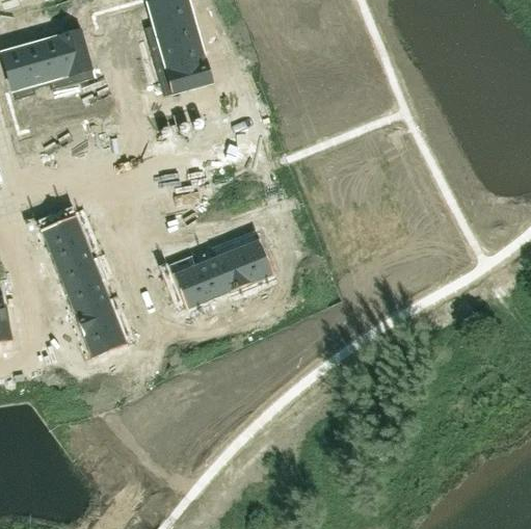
[(158,0),(148,3),(154,25),(191,15),(187,0),(158,0)]
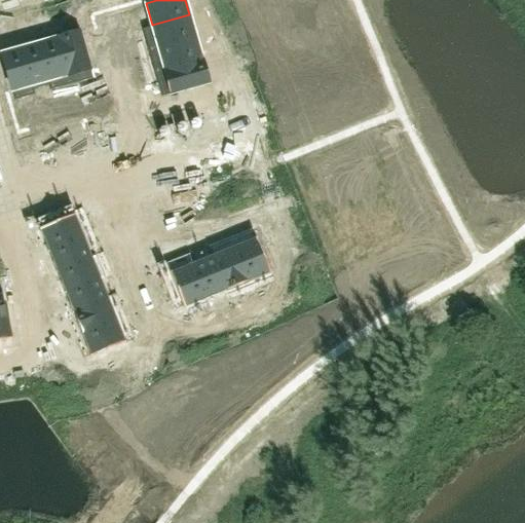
[(189,14),(152,25),(158,45),(158,46),(195,36),(189,14)]
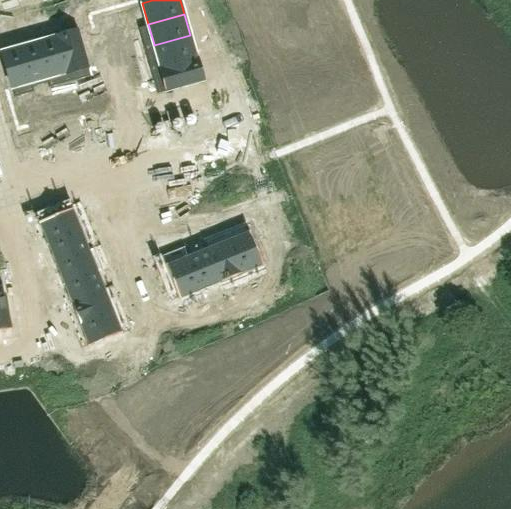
[(105,28),(93,31),(96,39),(107,36),(105,28)]
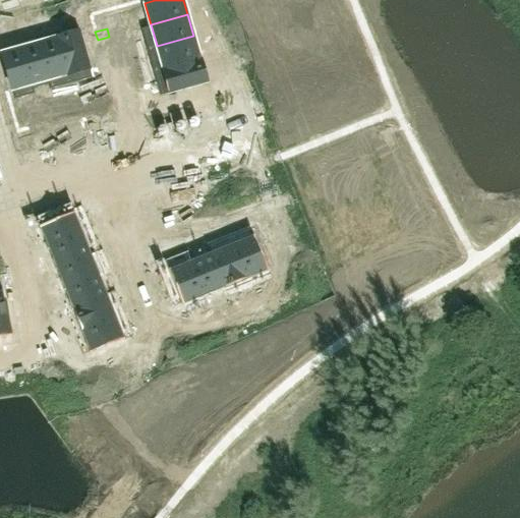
[(79,30),(56,36),(69,81),(93,75),(79,30)]
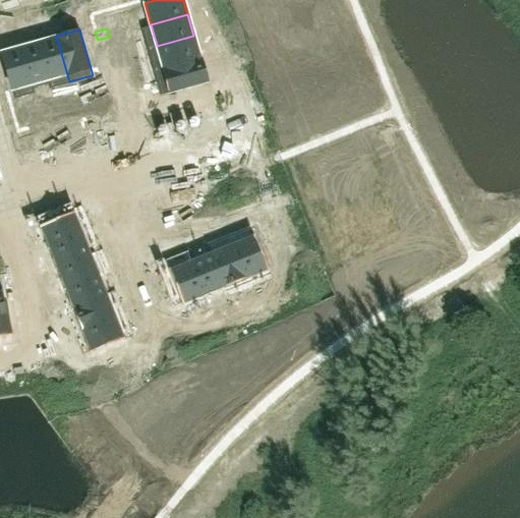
[(56,36),(39,41),(50,81),(49,82),(50,87),(69,81),(56,36)]
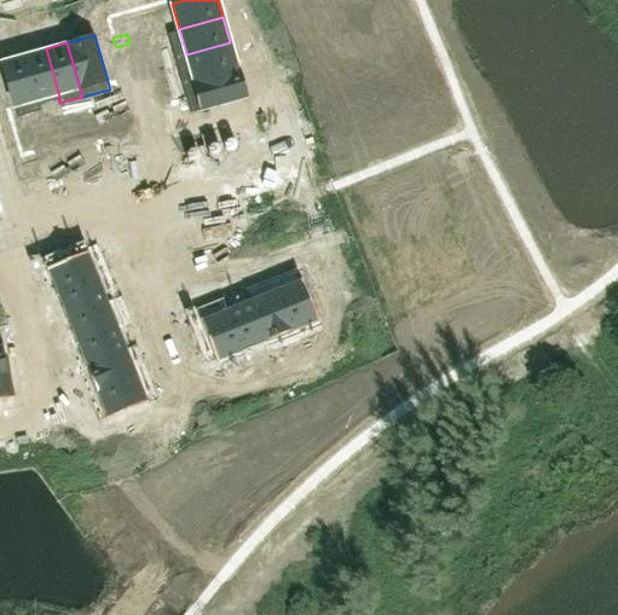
[(186,53),(175,57),(183,83),(237,68),(230,42),(186,54),(186,53)]
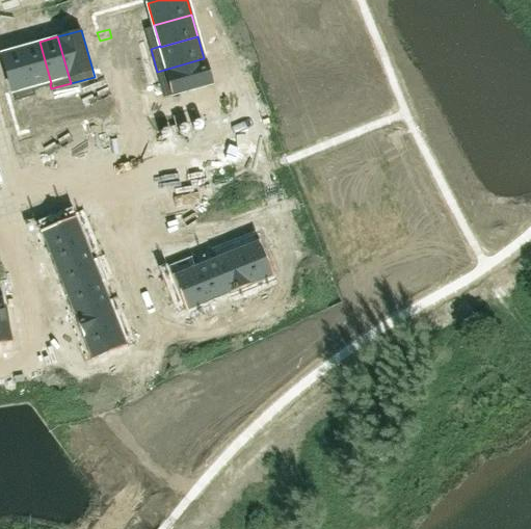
[(111,37),(100,41),(102,49),(113,46),(111,37)]
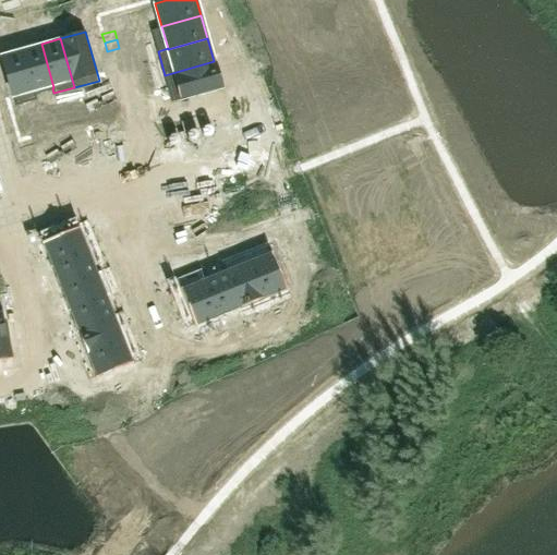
[(41,44),(22,49),(35,93),(36,93),(52,88),(53,87),(41,44)]
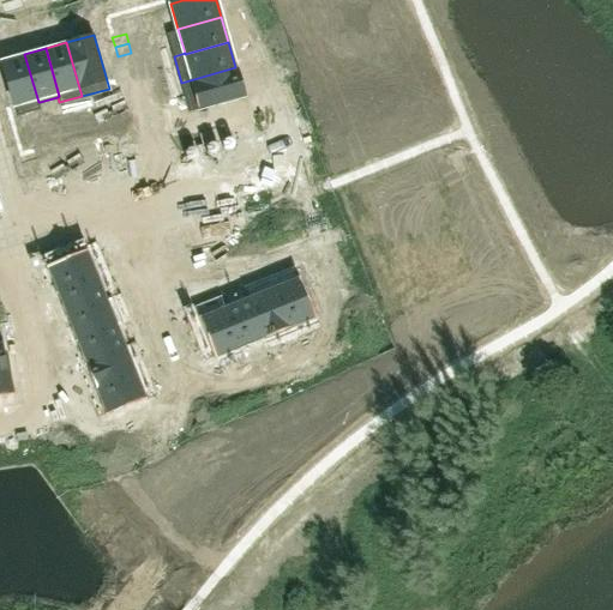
[(24,54),(2,60),(18,114),(41,108),(40,102),(38,102),(24,54)]
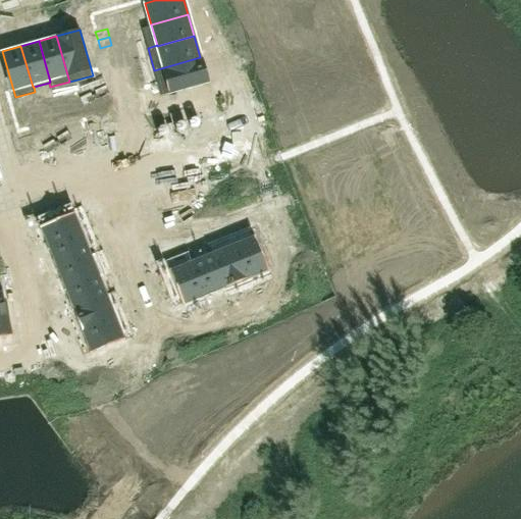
[(200,57),(154,70),(160,94),(206,81),(200,57)]
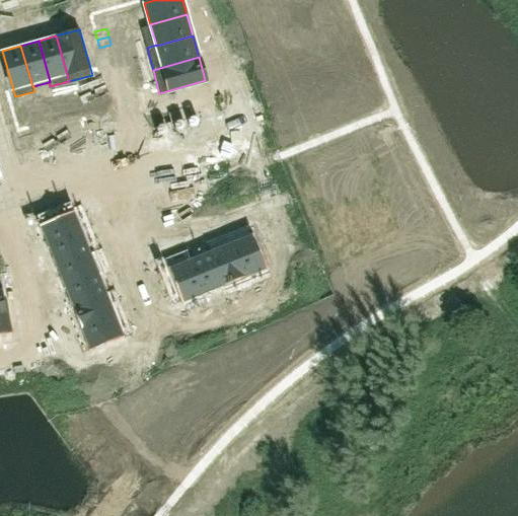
[(119,70),(106,74),(108,82),(121,79),(119,70)]
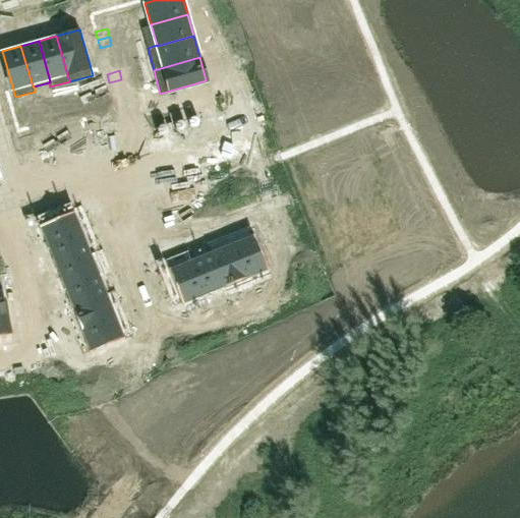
[(121,79),(109,82),(112,91),(123,88),(121,79)]
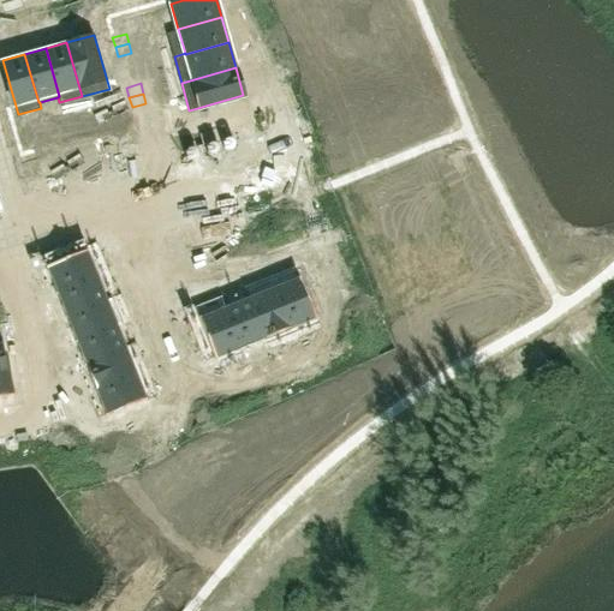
[(97,117),(88,120),(91,133),(102,131),(97,117)]
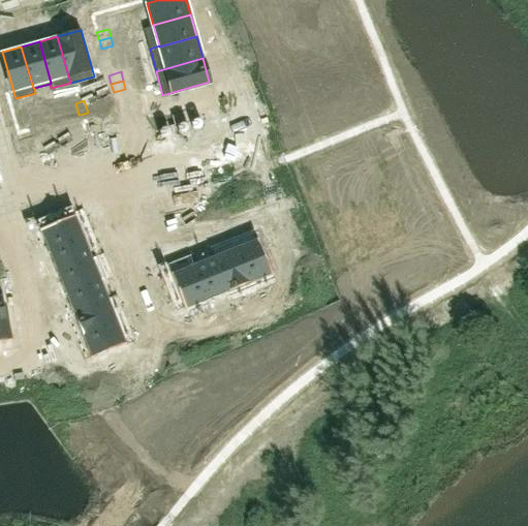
[(75,103),(67,105),(70,118),(79,115),(75,103)]
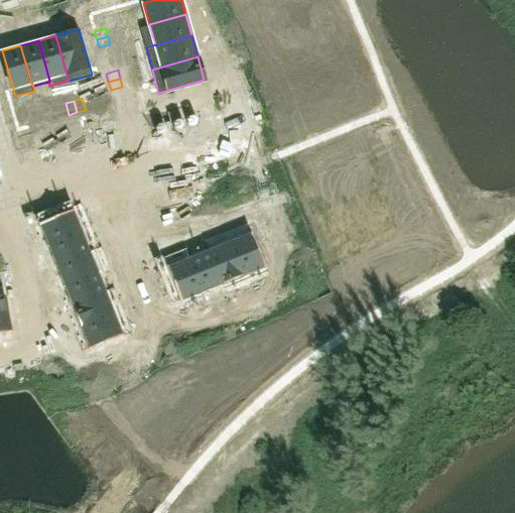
[(47,108),(38,111),(42,122),(50,120),(47,108)]
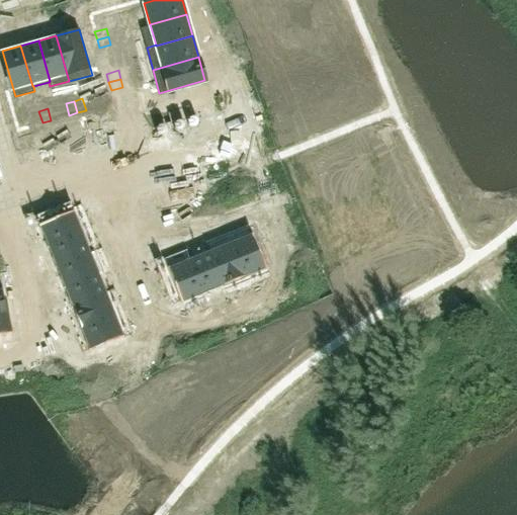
[(38,111),(30,113),(34,124),(42,122),(38,111)]
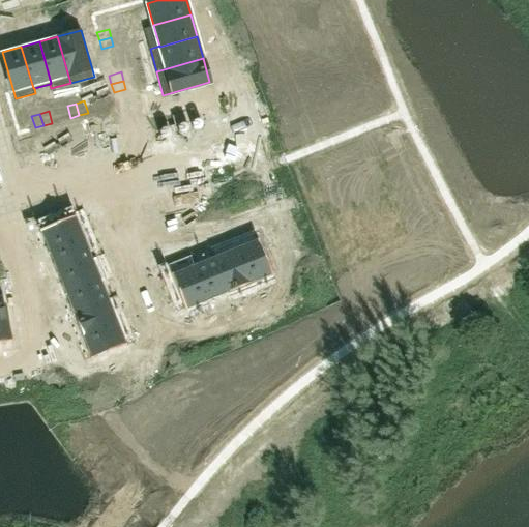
[(221,186),(212,189),(217,201),(226,198),(221,186)]
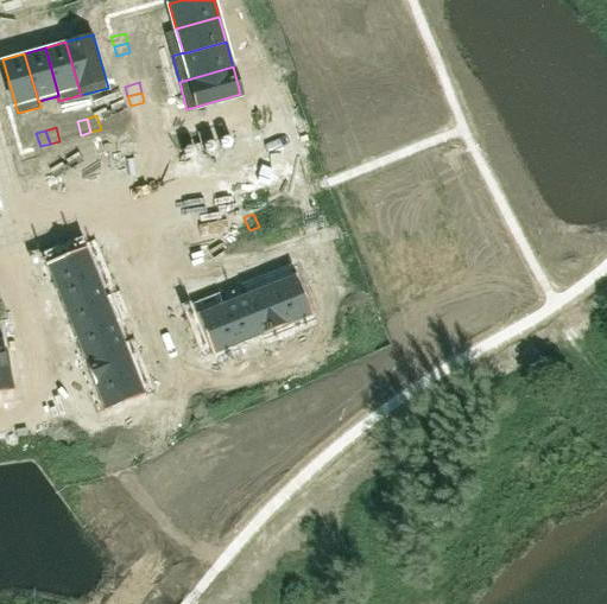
[(244,217),(235,221),(240,234),(250,230),(244,217)]
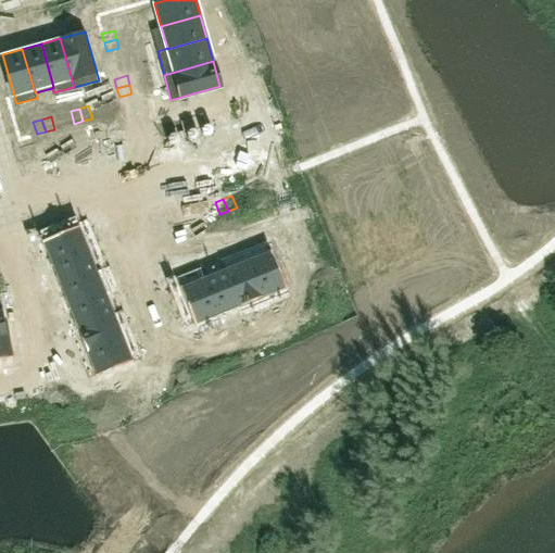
[(188,213),(179,216),(185,228),(193,225),(188,213)]
